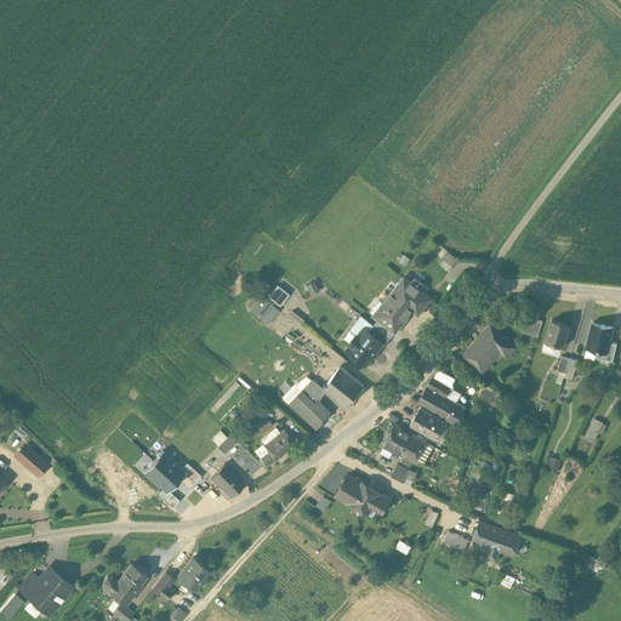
[(448,250),(438,262),(448,269),(457,257),(448,250)]
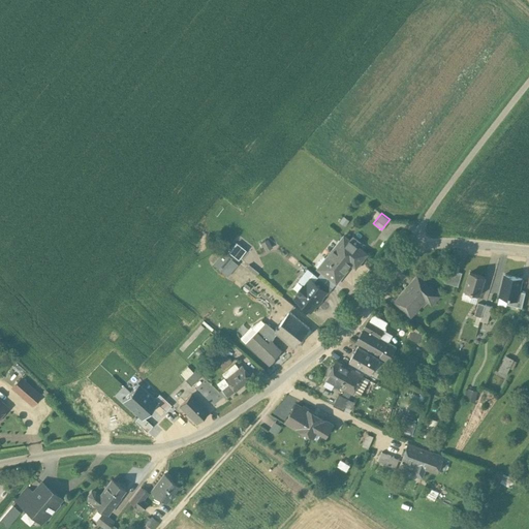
[(344,236),(318,269),(336,283),(355,258),(360,262),(367,254),(344,236)]
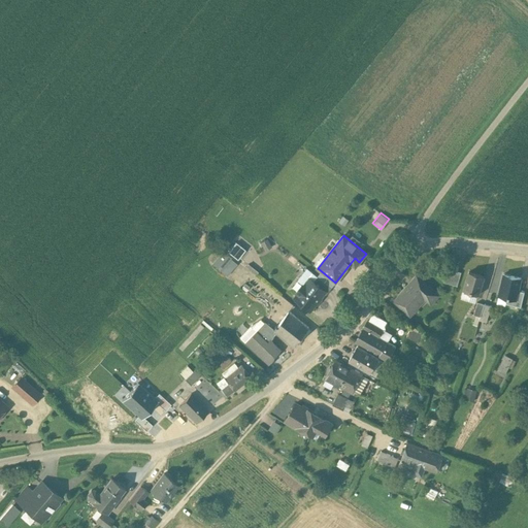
[(265,250),(272,245),(267,237),(260,241),(265,250)]
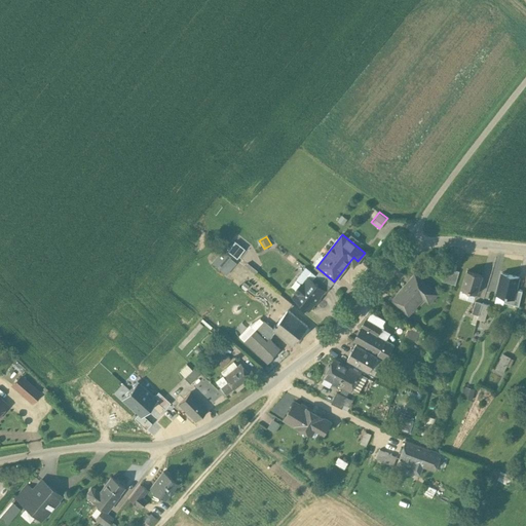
[(235,241),(228,251),(236,258),(243,249),(235,241)]
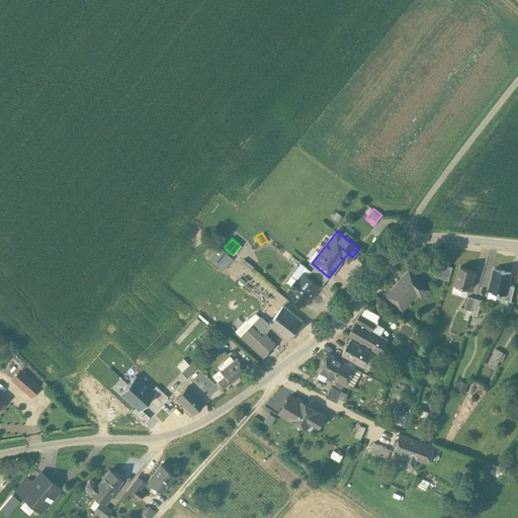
[(218,247),(207,258),(223,270),(233,259),(218,247)]
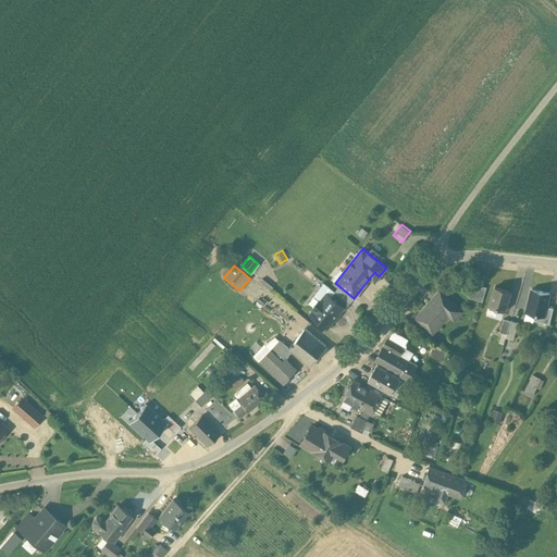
[(486,287),(472,283),(468,297),(482,301),(486,287)]
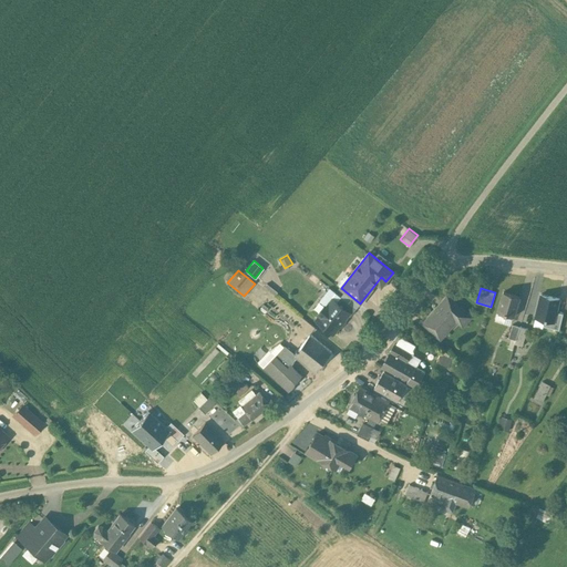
[(519,296),(504,291),(495,318),(504,321),(506,313),(514,316),(519,296)]
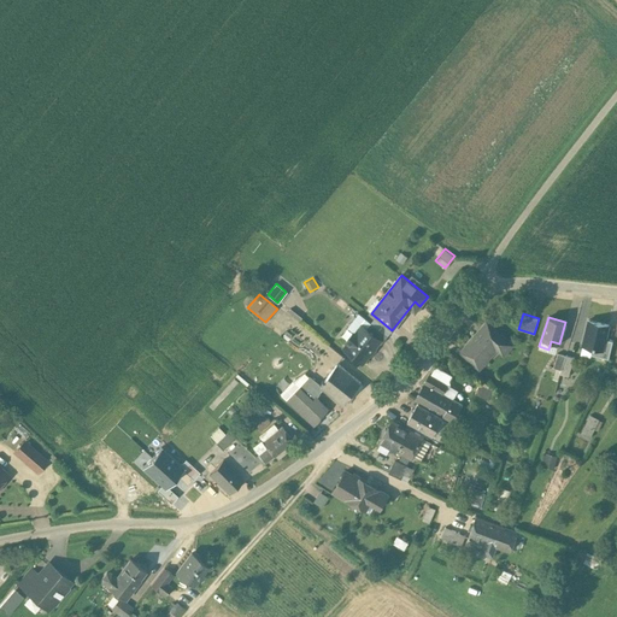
[(607,324),(587,321),(582,345),(592,347),(603,350),(604,339),(607,324)]
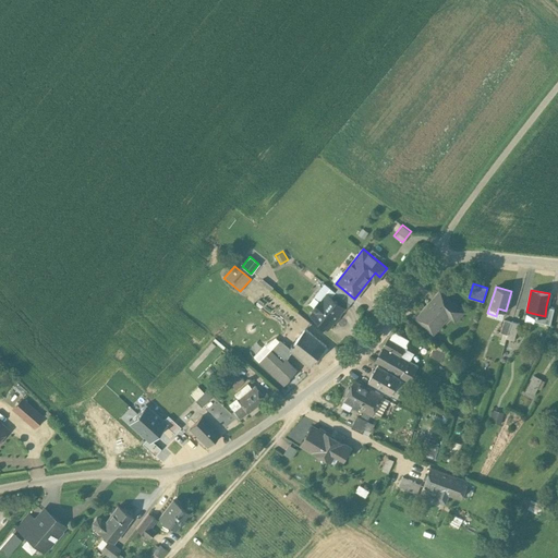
[(350,304),(336,292),(331,296),(343,307),(342,308),(344,311),(350,304)]
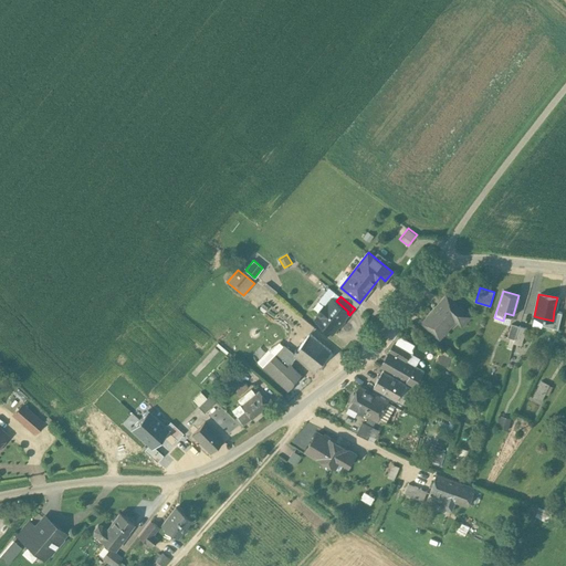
[(447,296),(422,323),(440,337),(449,327),(446,324),(452,317),(462,325),(470,316),(447,296)]
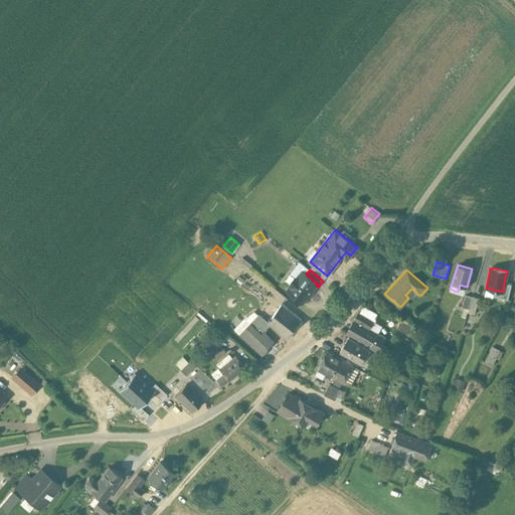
[(303,272),(297,279),(295,277),(290,284),(292,286),(288,291),(303,302),(316,285),(317,284),(306,274),(303,272)]
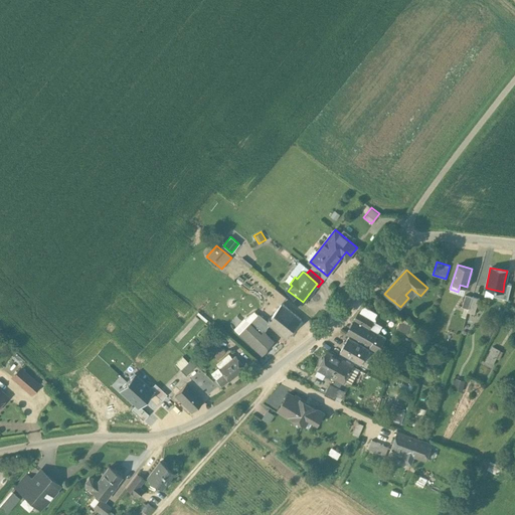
[(504,283),(503,292),(494,290),(493,296),(508,299),(511,284),(504,283)]
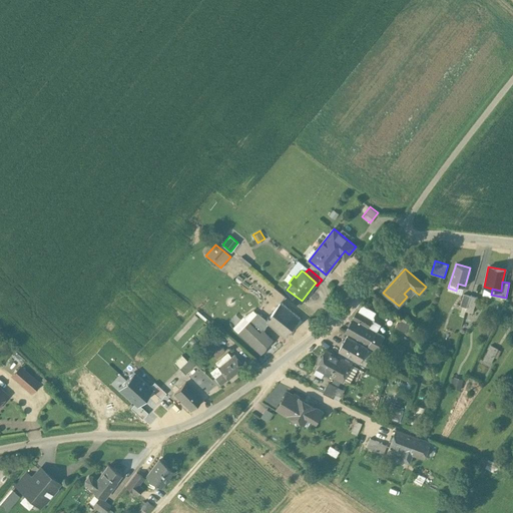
[(470,295),(464,293),(460,306),(467,308),(470,295)]
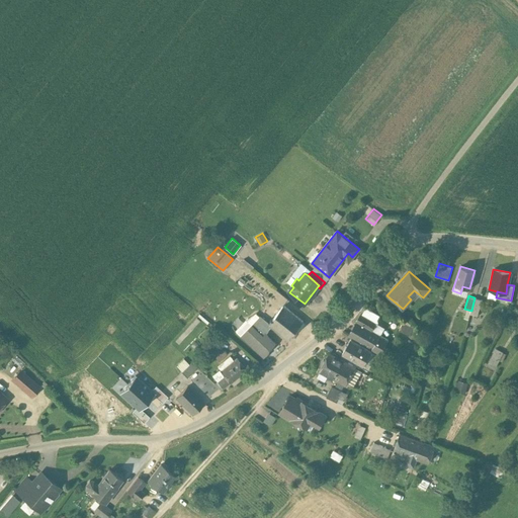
[(482,300),(475,297),(471,311),(470,314),(477,316),(482,300)]
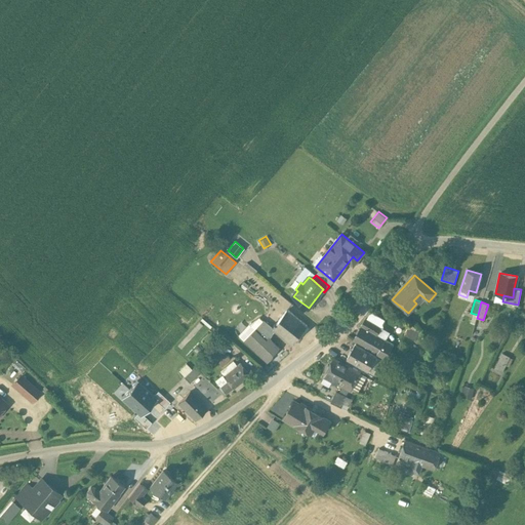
[(308,325),(287,310),(273,327),(272,328),(275,330),(292,345),(308,325)]
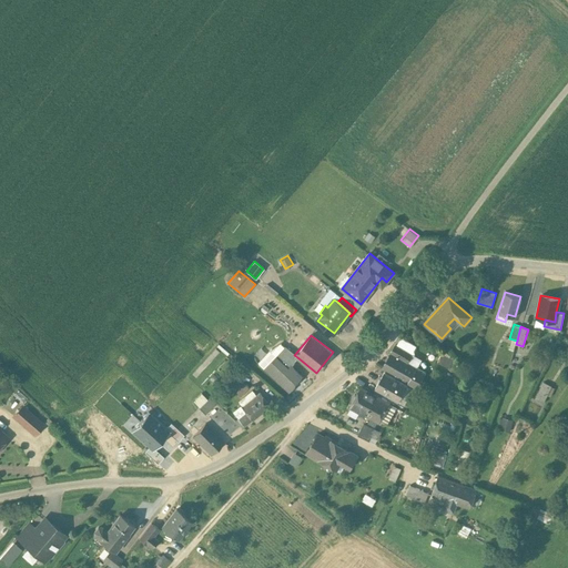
[(414,352),(417,344),(401,337),(397,346),(414,352)]
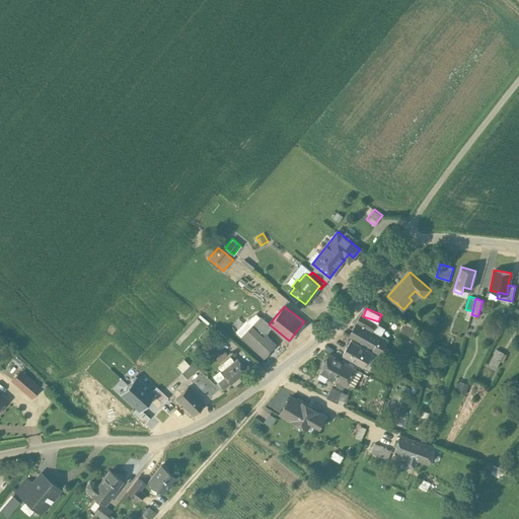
[(260,315),(240,336),(264,358),(277,344),(266,334),(272,326),(269,324),(270,323),(260,315)]
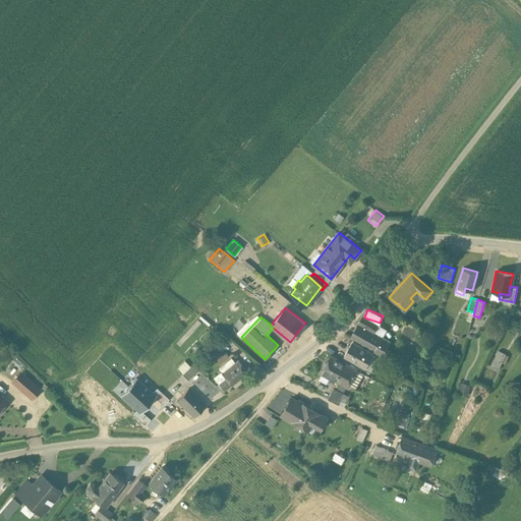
[(378,326),(362,316),(358,324),(373,332),(375,329),(378,330),(380,327),(378,326)]
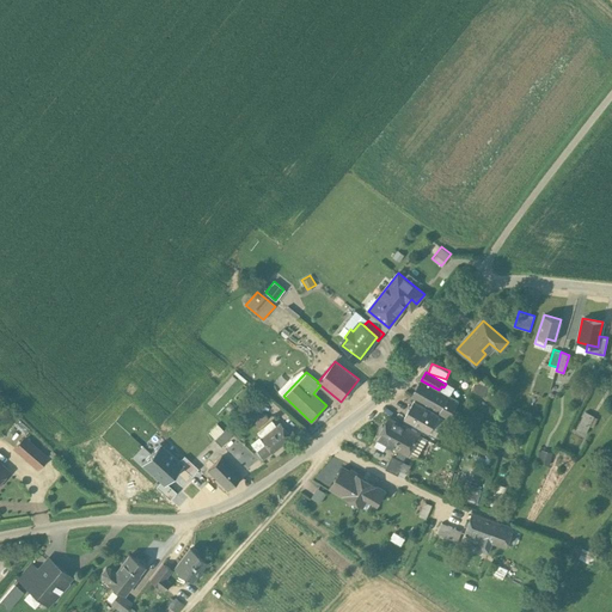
[(281,374),(275,380),(280,385),(286,379),(281,374)]
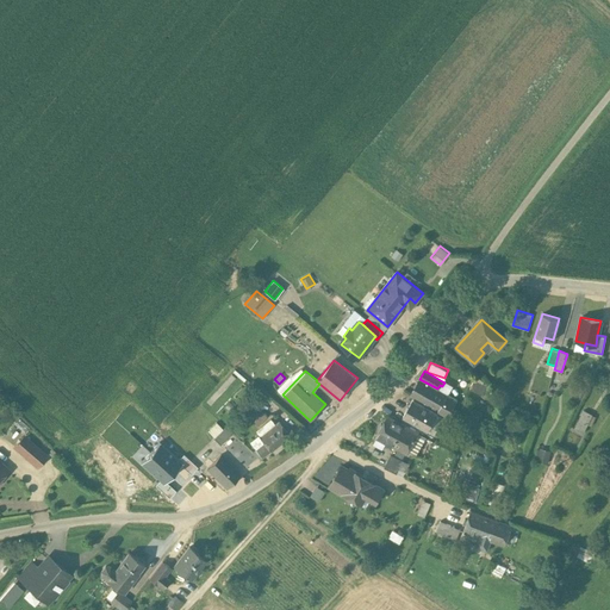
[(437,388),(419,379),(414,390),(410,396),(447,417),(456,400),(437,388)]
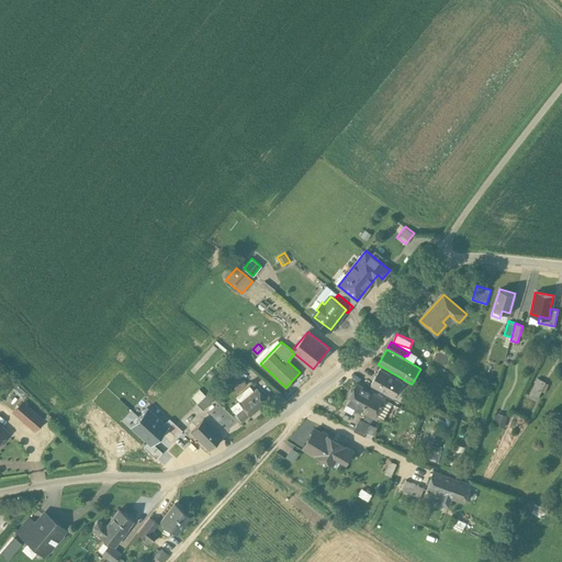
[(448,356),(436,350),(433,358),(445,363),(448,356)]
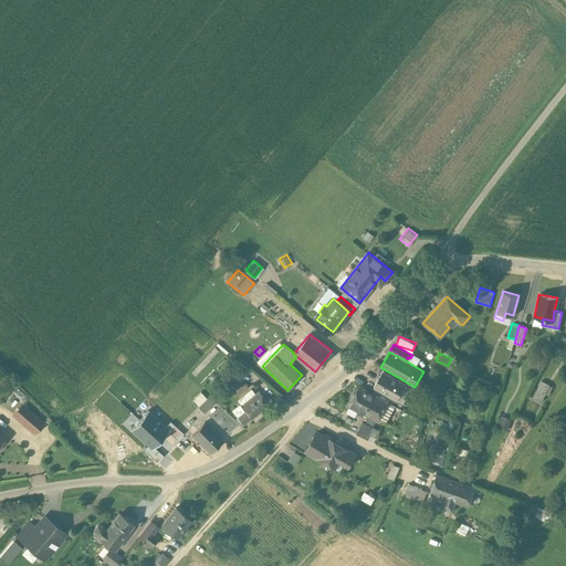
[(406,384),(383,370),(374,387),(397,400),(406,384)]
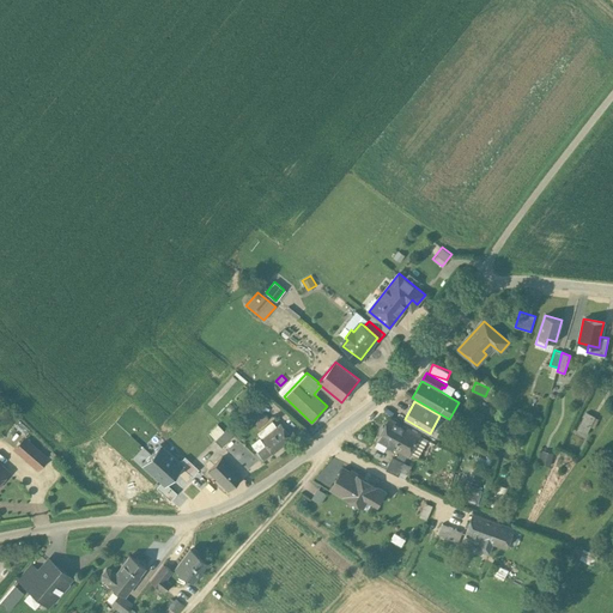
[(577,430),(588,435),(596,416),(586,411),(577,430)]
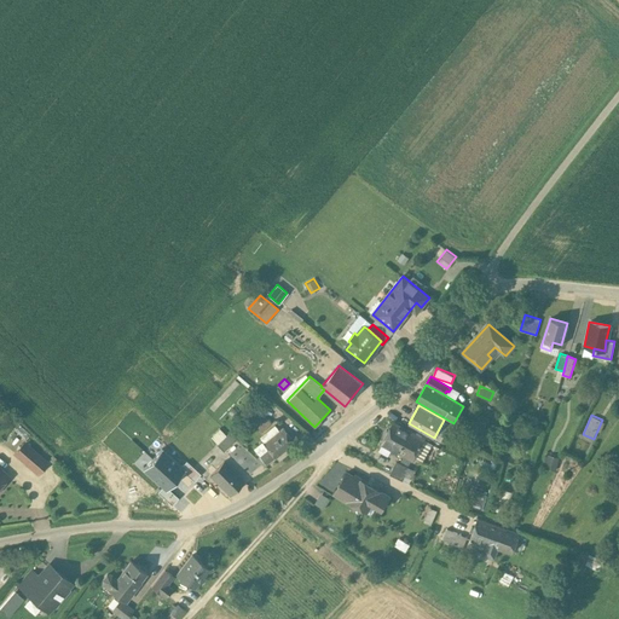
[(156,441),(133,421),(115,435),(120,441),(133,458),(136,456),(143,467),(146,472),(168,455),(165,451),(157,440),(156,441)]
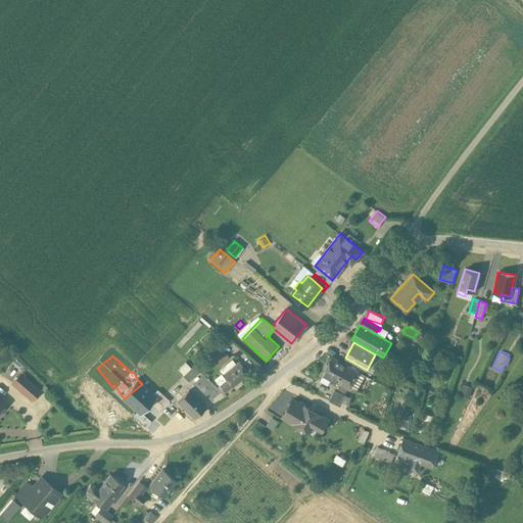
[(327,375),(334,360),(329,357),(321,373),(327,375)]
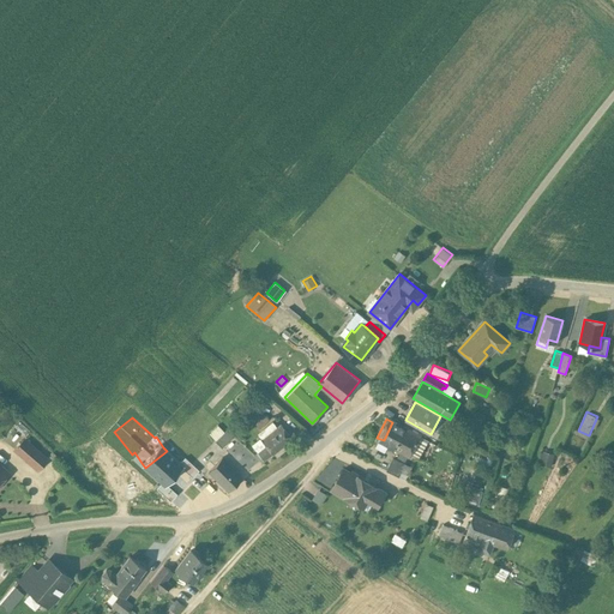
[(411,432),(392,422),(384,440),(385,441),(401,450),(402,450),(411,432)]
